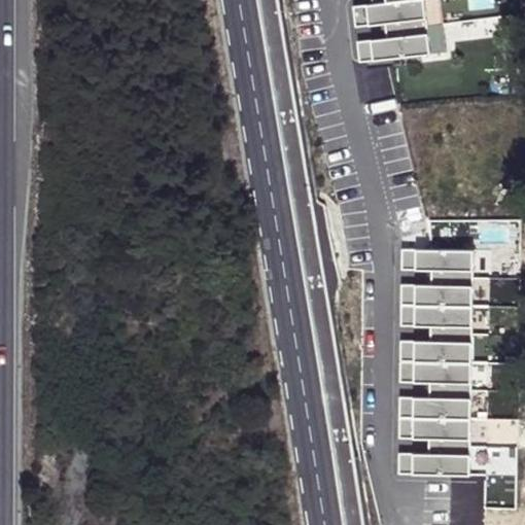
[(370,0),(371,3),(351,5),(353,26),(383,22),(385,37),(355,41),(357,61),(429,53),(421,0),(370,0)]
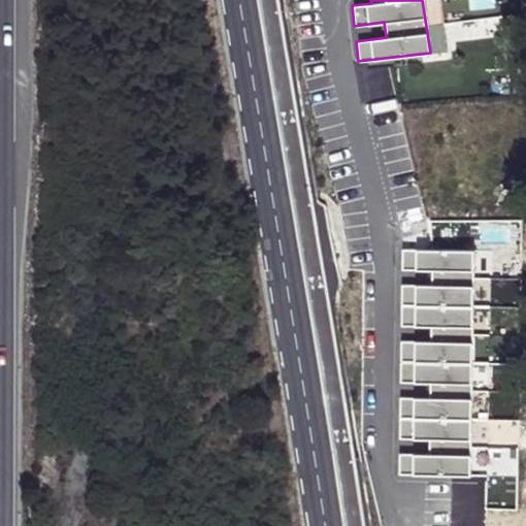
[(422,0),(430,53),(446,51),(438,0),(422,0)]
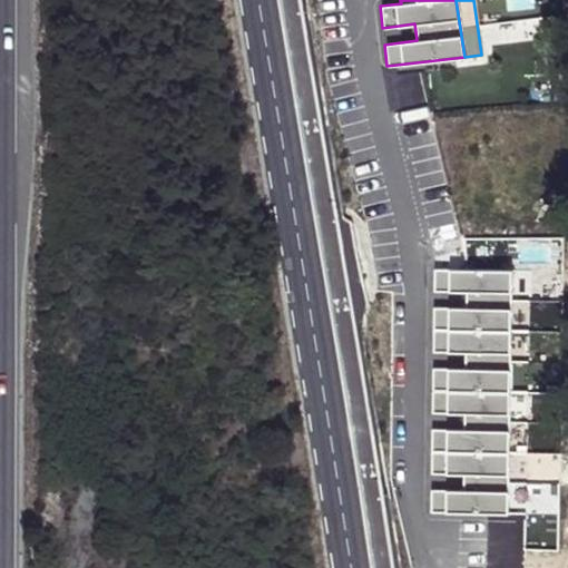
[(510,271),(433,270),(433,292),(466,292),(464,309),(433,307),(432,353),(464,353),(464,369),(432,369),(431,413),(463,414),(463,430),(431,430),(430,475),(462,475),(462,491),(430,491),(430,513),(508,513),(510,271)]
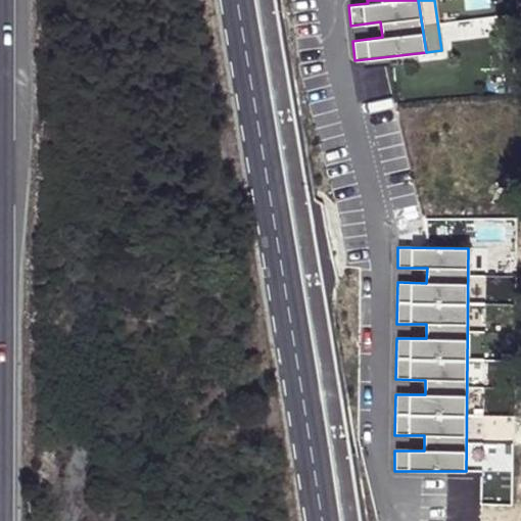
[(484,248),(468,248),(466,471),(481,471),(484,248)]
